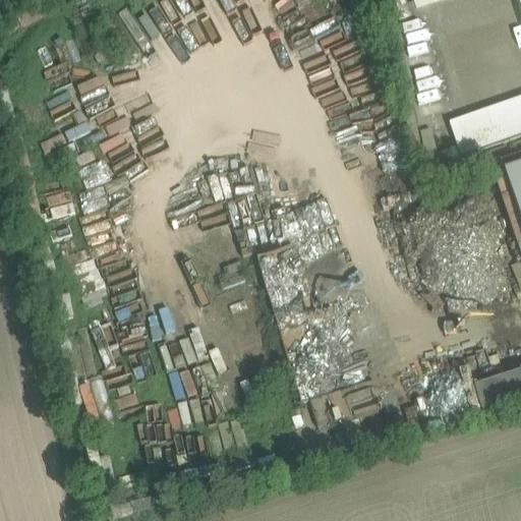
[(312,0),(317,18),(330,15),(326,0),(312,0)]
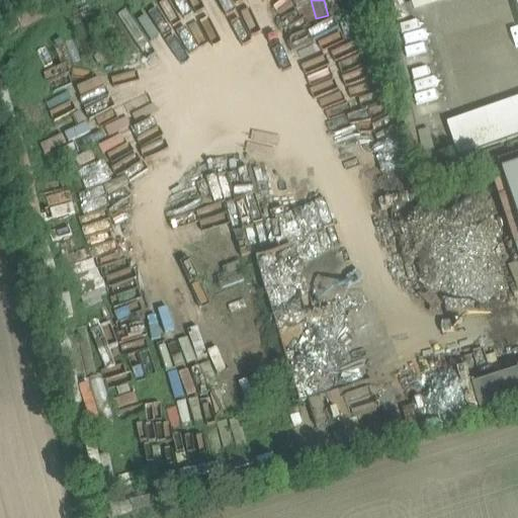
[(269,6),(273,23),(283,21),(278,3),(269,6)]
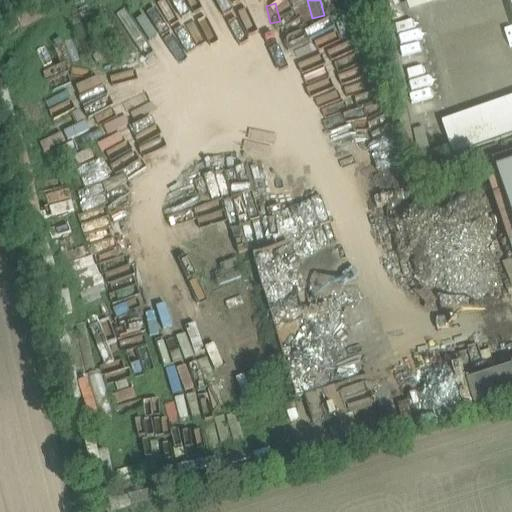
[(266,21),(261,5),(241,11),(247,27),(266,21)]
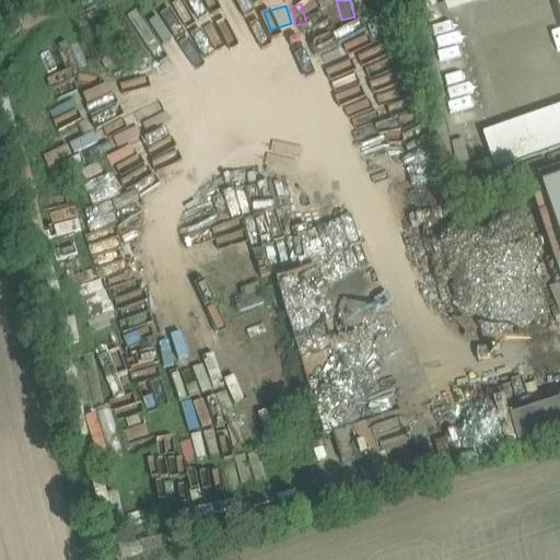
[(220,38),(230,34),(221,10),(210,13),(220,38)]
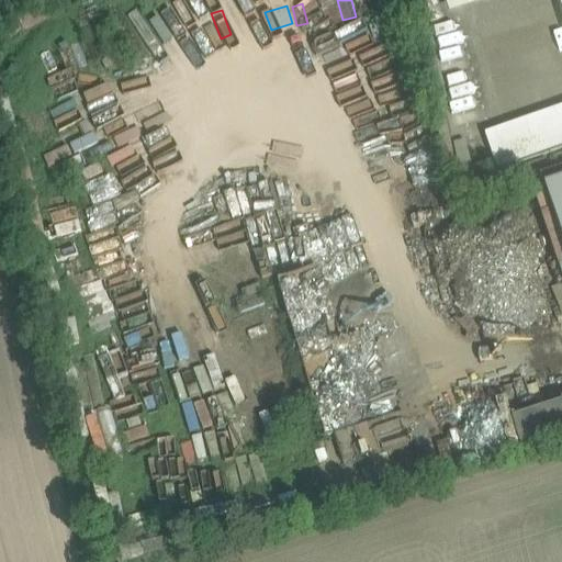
[(454,32),(465,67),(485,62),(474,26),(454,32)]
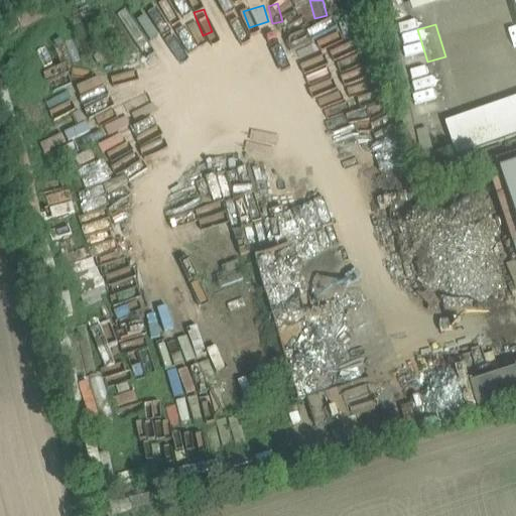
[(145,35),(156,57),(164,53),(154,31),(145,35)]
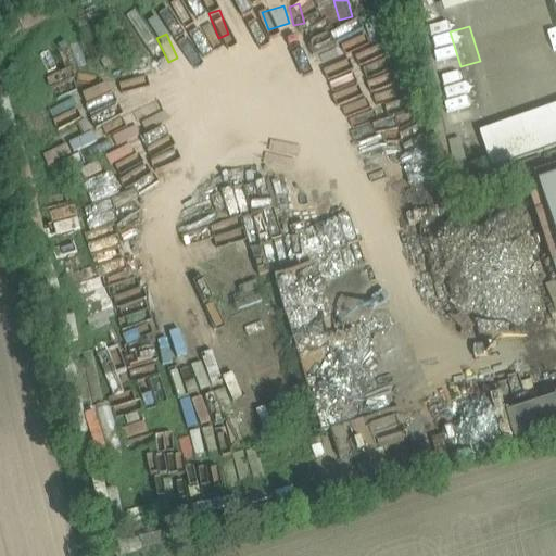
[(143,61),(135,67),(147,85),(156,79),(143,61)]
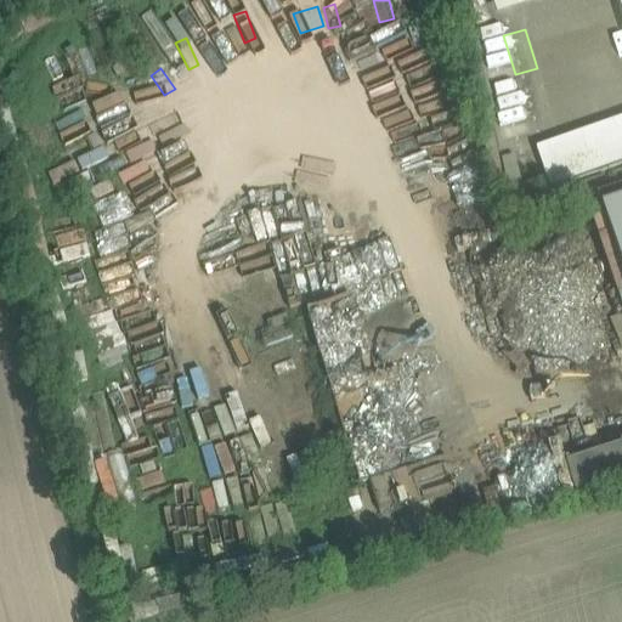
[(541,85),(516,91),(519,103),(544,97),(541,85)]
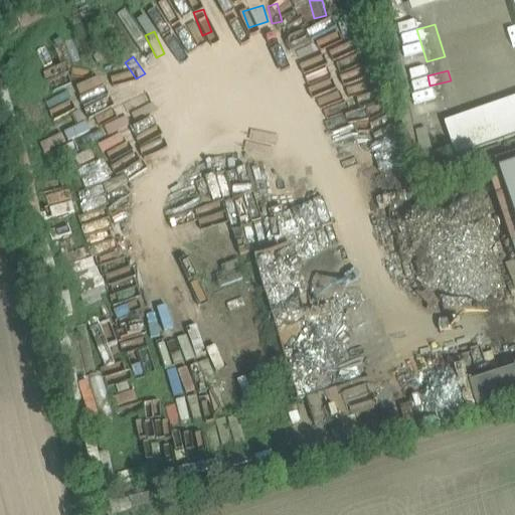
[(145,135),(157,131),(150,110),(138,113),(145,135)]
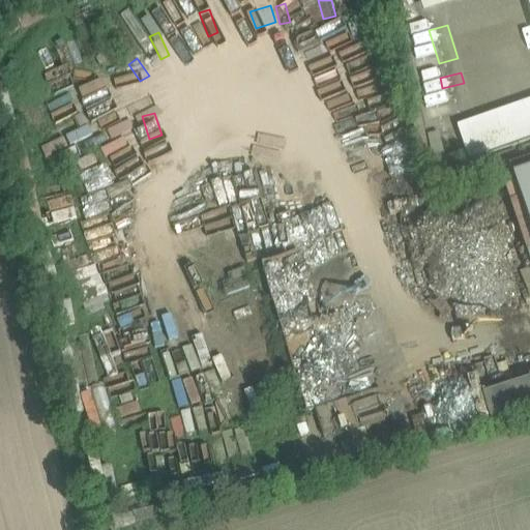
[(502,124),(492,127),(496,145),(506,142),(502,124)]
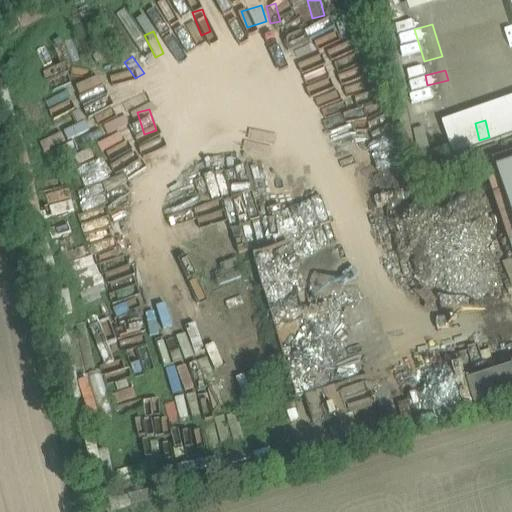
[(137,148),(160,142),(157,132),(134,138),(137,148)]
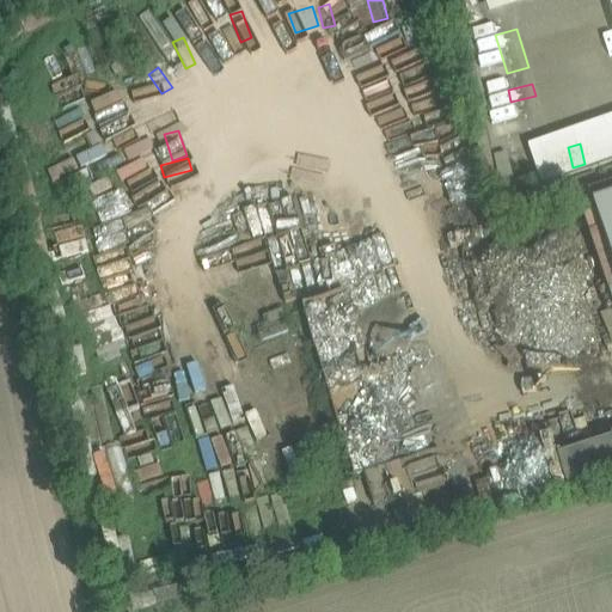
[(611,196),(591,203),(611,265),(611,196)]
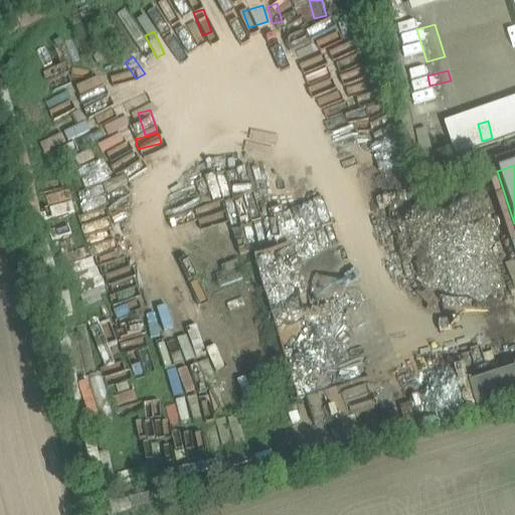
[(167,190),(155,196),(165,218),(177,212),(167,190)]
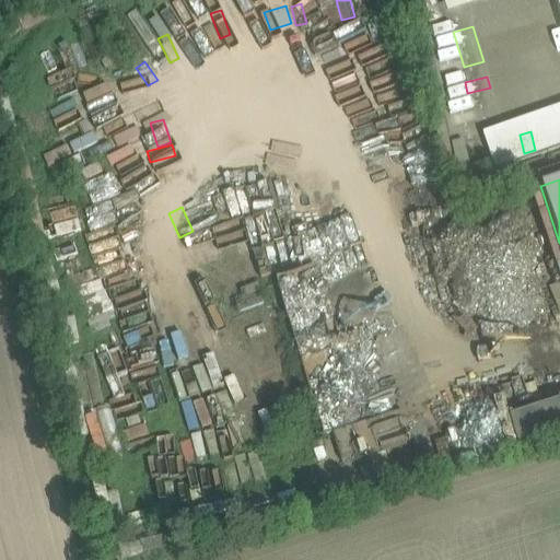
[(357,213),(337,226),(351,247),(371,234),(357,213)]
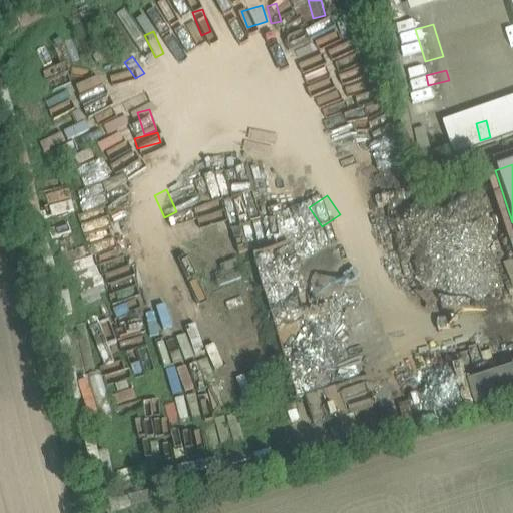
[(215,204),(224,227),(242,219),(233,197),(215,204)]
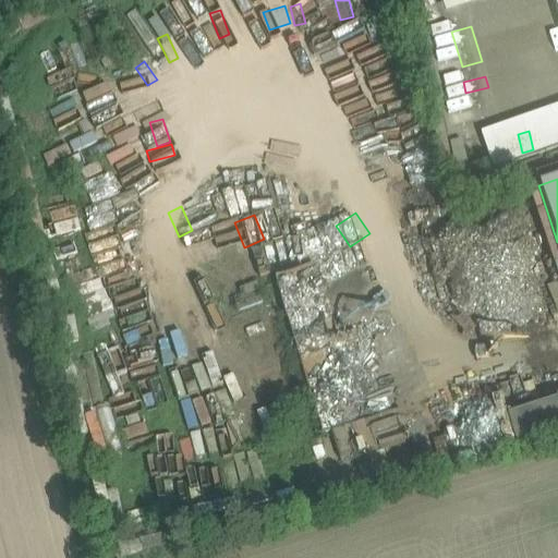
[(284,242),(301,238),(298,225),(281,229),(284,242)]
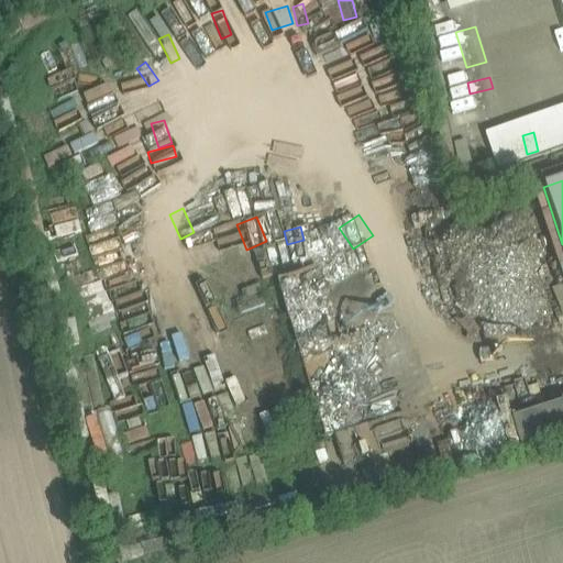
[(217,283),(221,305),(232,302),(227,280),(217,283)]
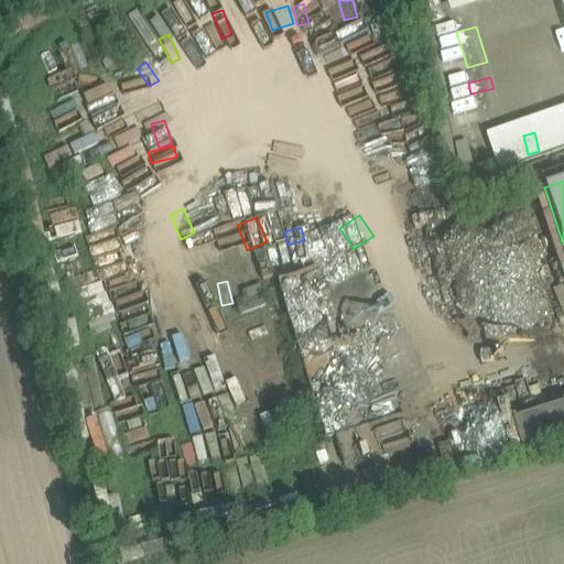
[(231,313),(220,316),(228,345),(239,342),(231,313)]
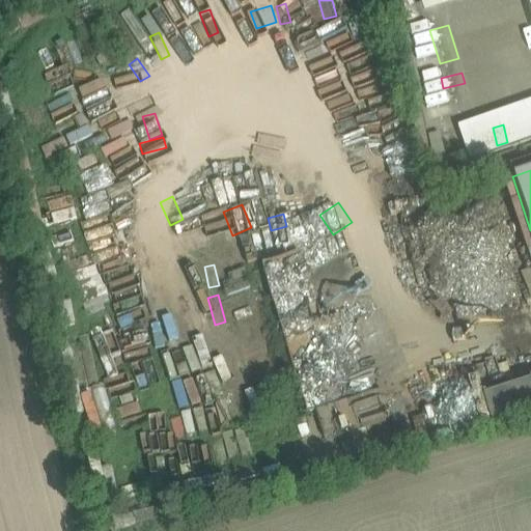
[(143,304),(130,306),(129,299),(112,301),(116,332),(146,328),(143,304)]
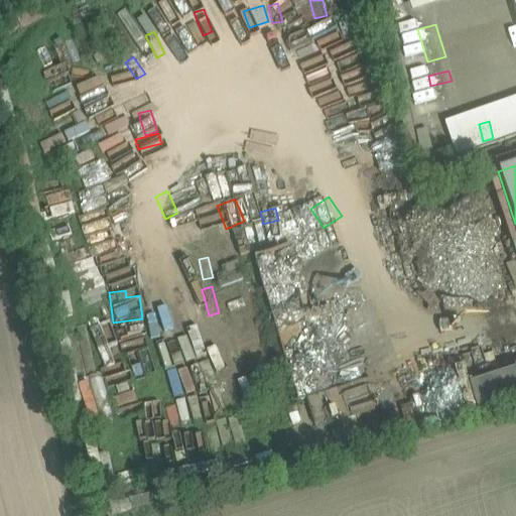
[(149,316),(168,312),(166,303),(147,307),(149,316)]
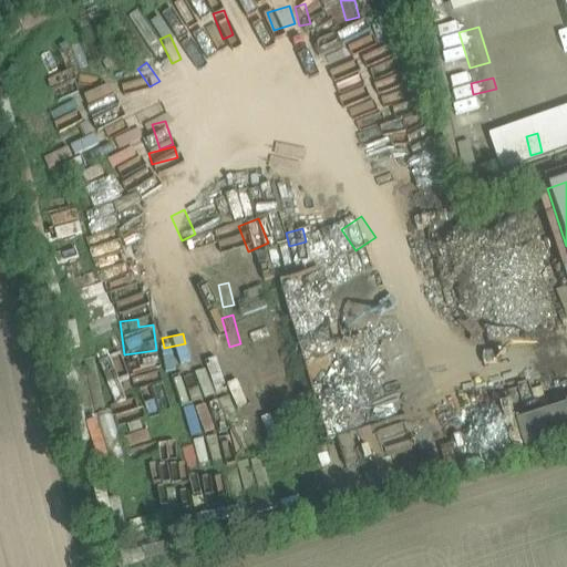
[(219,394),(218,367),(207,367),(207,395),(219,394)]
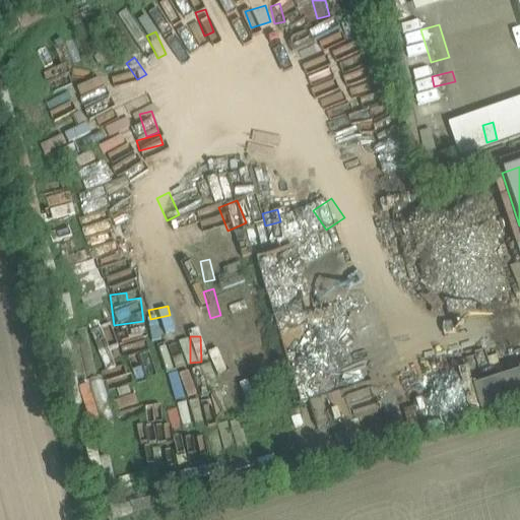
[(117,379),(98,383),(106,417),(124,413),(117,379)]
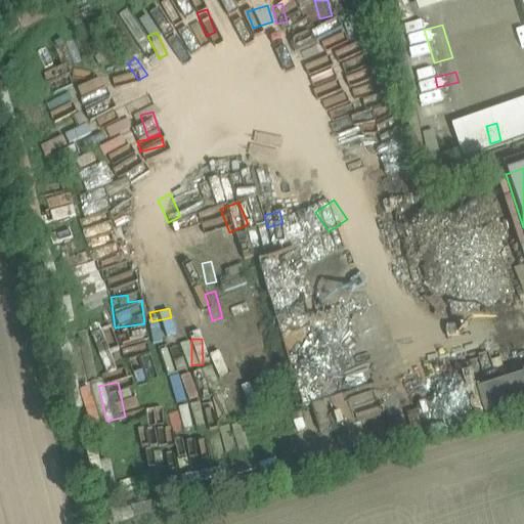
[(185,407),(194,408),(195,384),(186,383),(185,407)]
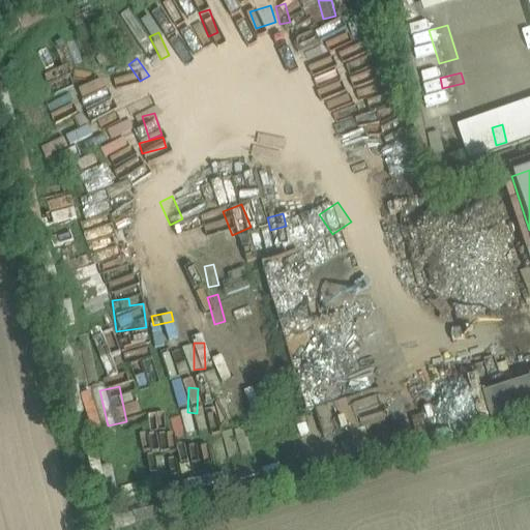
[(218,395),(227,413),(241,407),(234,389),(218,395)]
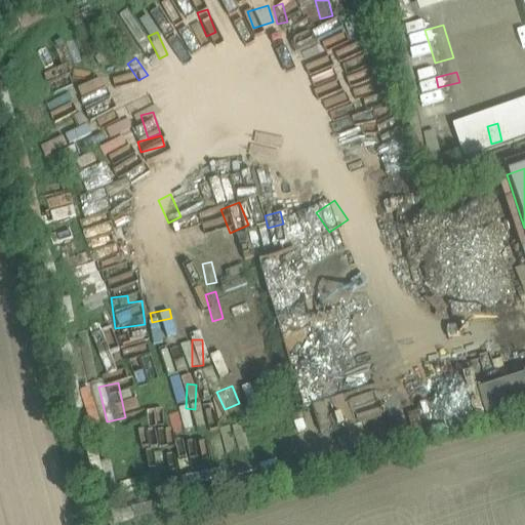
[(277,403),(280,414),(300,408),(294,386),(271,392),(275,404),(277,403)]
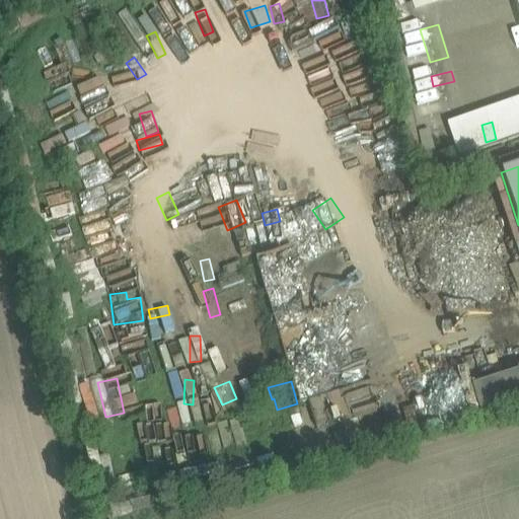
[(169,408),(172,432),(181,431),(179,406),(169,408)]
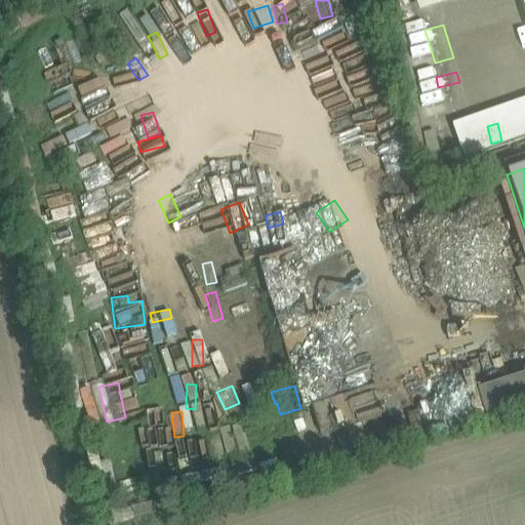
[(259,419),(241,423),(244,437),(263,432),(259,419)]
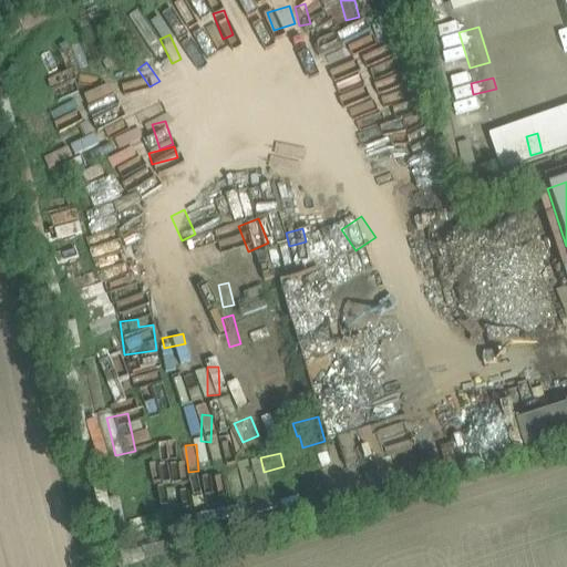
[(203,476),(189,480),(196,506),(208,504),(203,476)]
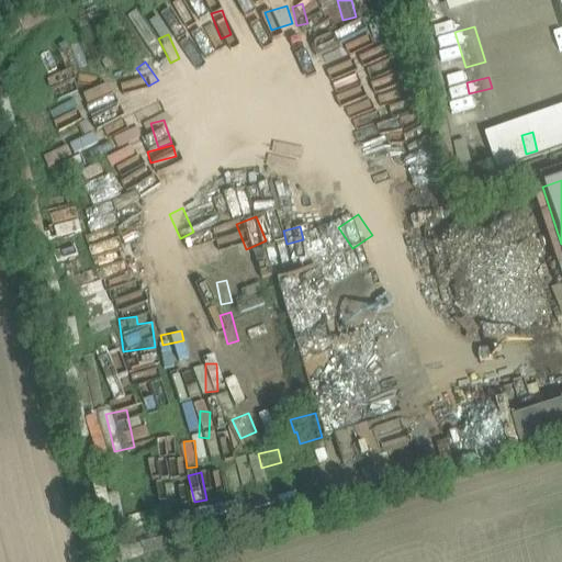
[(205,473),(205,497),(214,496),(214,473),(205,473)]
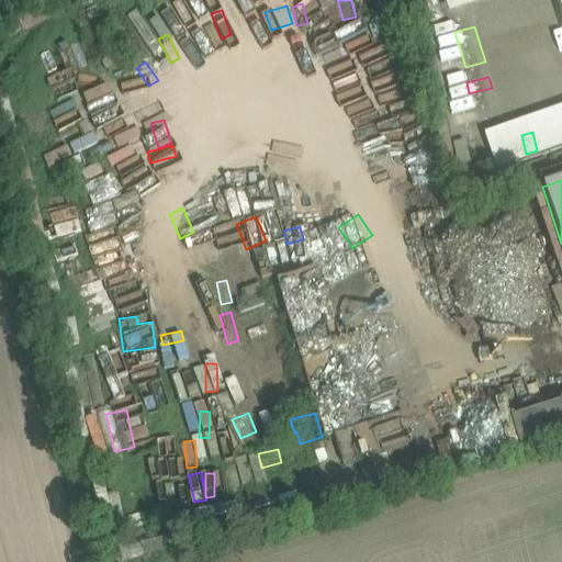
[(181,498),(190,497),(188,475),(179,476),(181,498)]
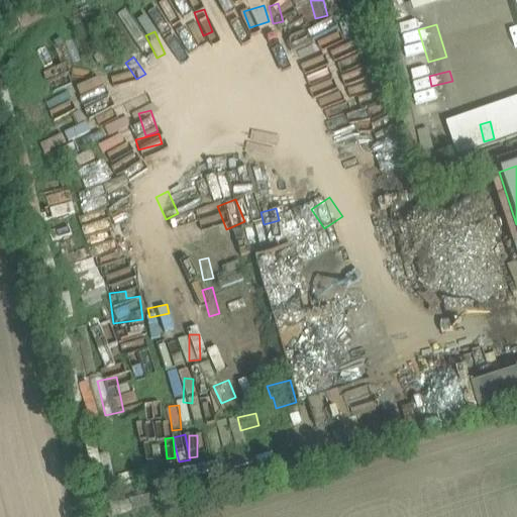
[(133,451),(136,463),(151,459),(149,447),(133,451)]
